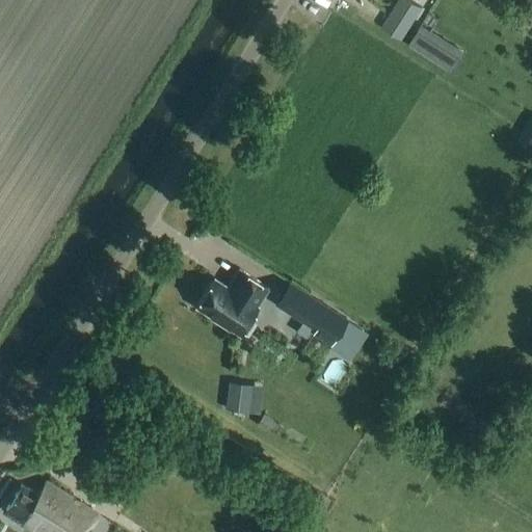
[(403,40),(422,8),(407,0),(398,0),(382,28),(403,40)]
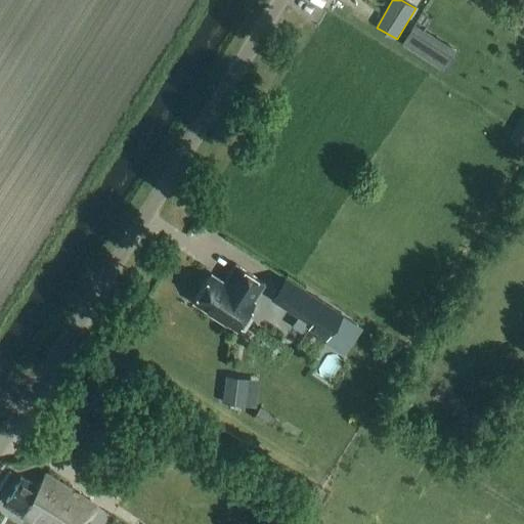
[(457,50),(415,24),(402,44),(445,71),(457,50)]
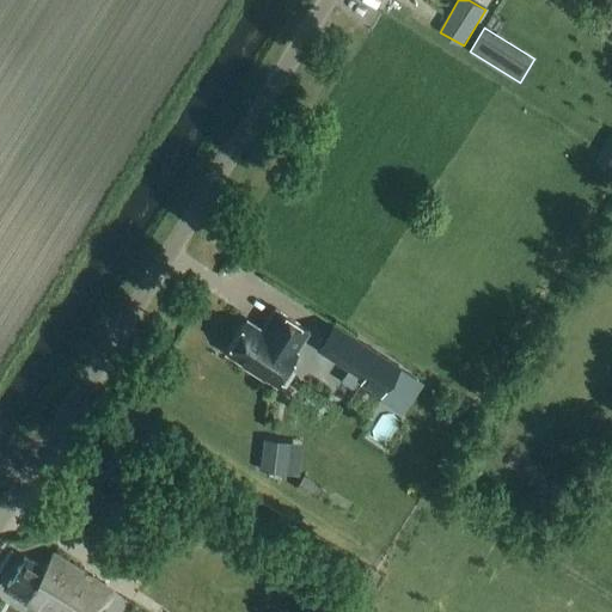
[(611,167),(611,133),(597,158),(611,167)]
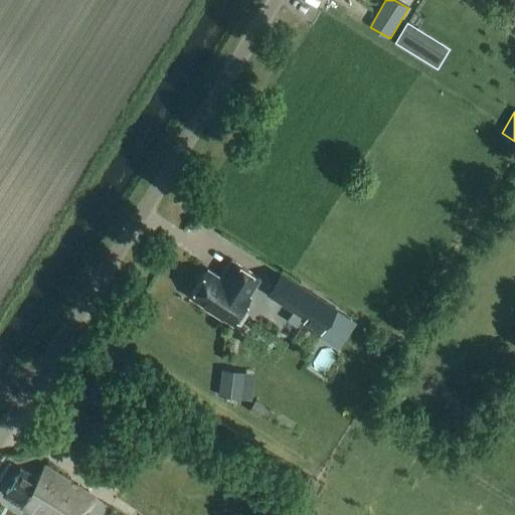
[(220,279),(206,270),(189,297),(231,324),(248,298),(246,296),(259,279),(231,261),(220,279)]
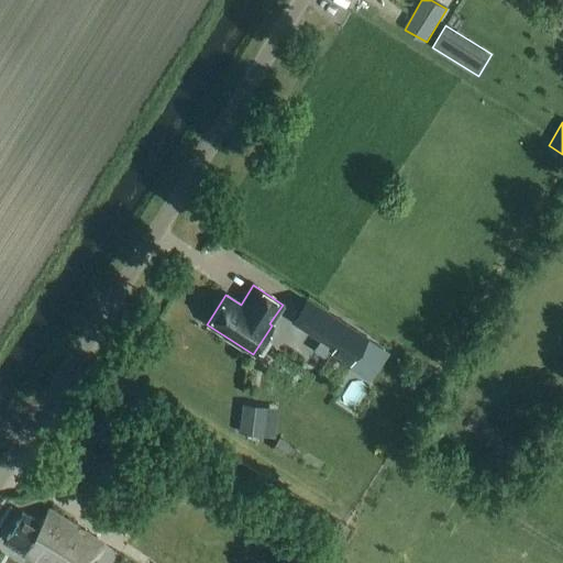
[(350,363),(367,337),(328,311),(313,334),(333,348),(331,351),(350,363)]
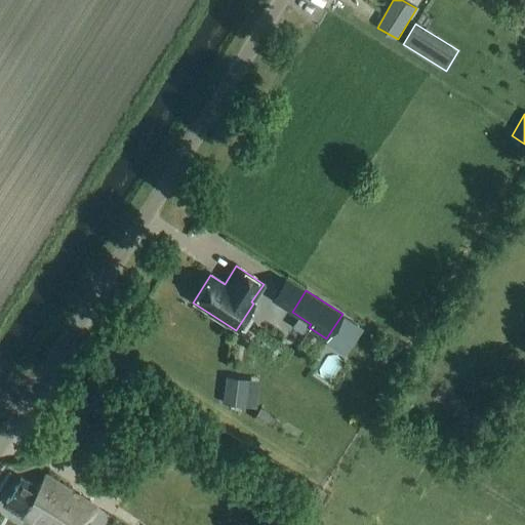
[(223,391),(221,404),(243,407),(244,394),(223,391)]
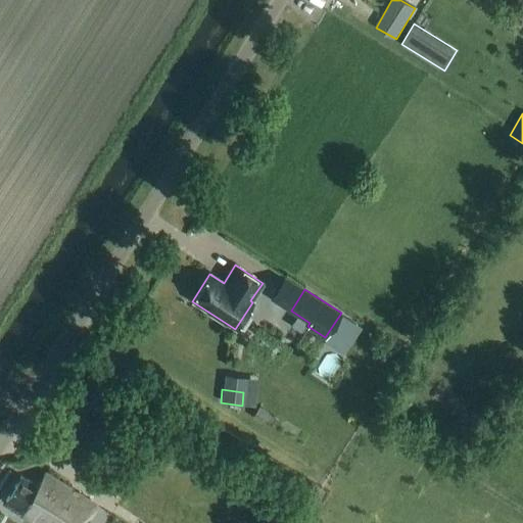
[(81,522),(94,504),(45,472),(37,484),(20,475),(5,500),(31,516),(28,520),(33,522),(81,522)]
